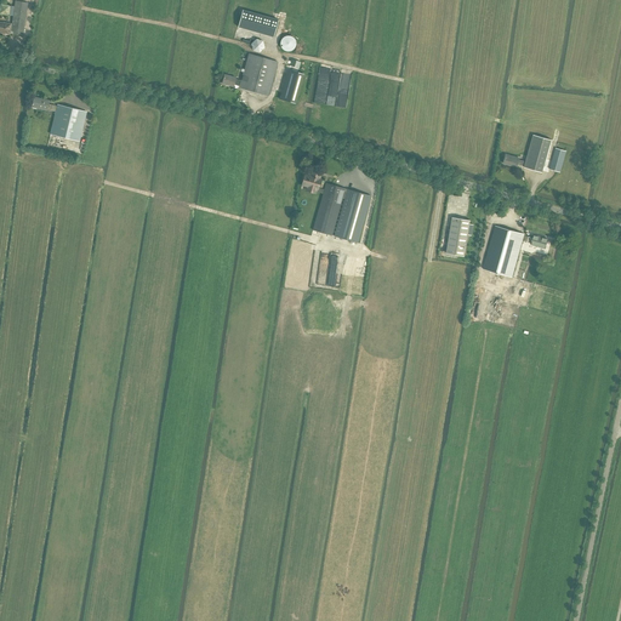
[(16,1),(11,34),(23,35),(28,3),(16,1)]
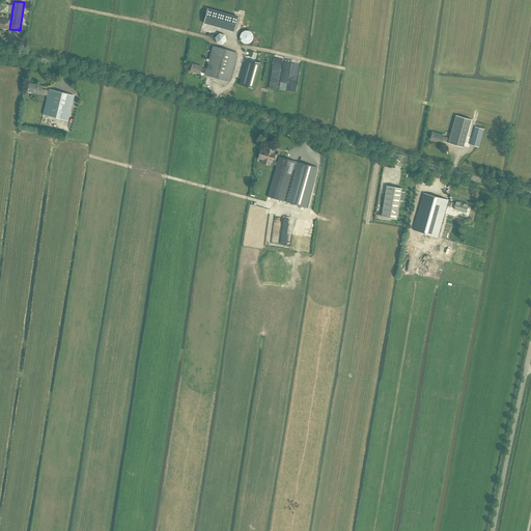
[(207,8),(203,23),(225,29),(233,31),(235,27),(238,17),(233,16),(207,8)]
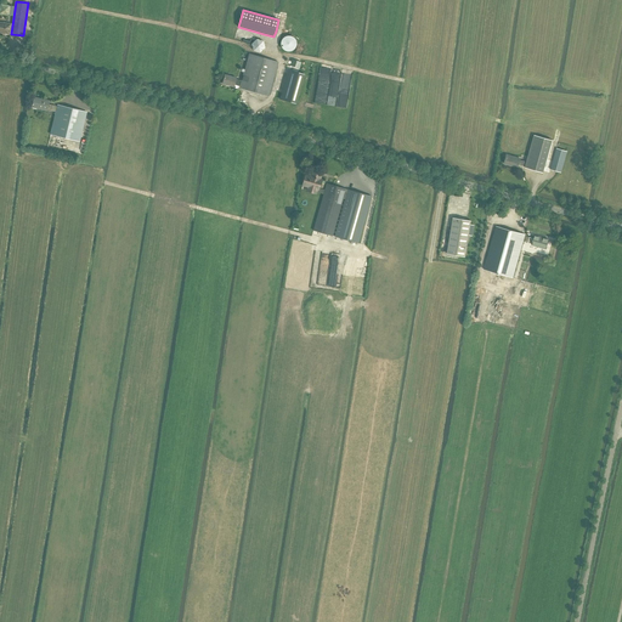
[(0,32),(10,34),(11,24),(0,22),(0,32)]
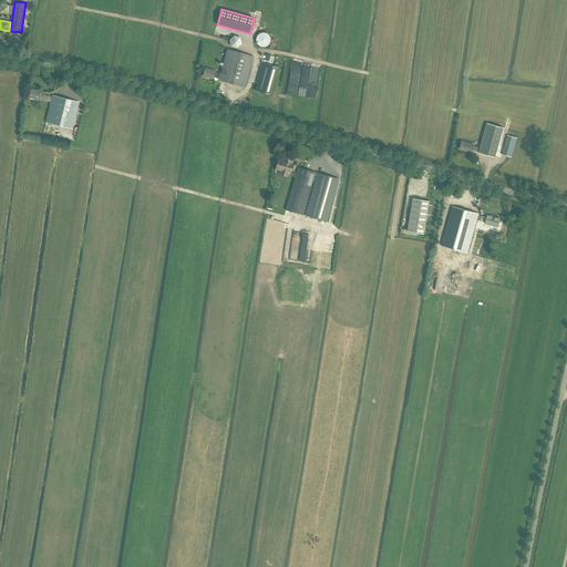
[(268,35),(267,34),(266,34),(266,33),(265,33),(264,33),(263,33),(260,33),(259,34),(258,34),(258,35),(257,37),(256,38),(256,39),(256,40),(256,41),(256,42),(257,43),(257,44),(258,45),(259,47),(260,47),(261,48),(263,48),(264,48),(265,48),(266,48),(266,47),(267,47),(268,45),(269,45),(269,44),(270,43),(270,42),(270,41),(270,40),(270,39),(270,38),(269,37),(269,35),(268,35)]
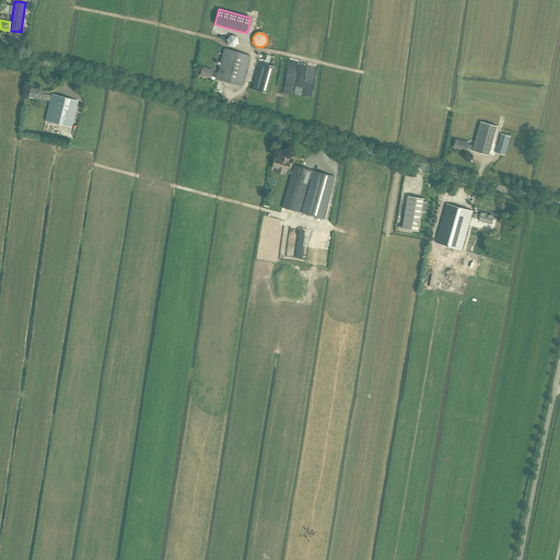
[(218,72),(212,71),(212,70),(202,68),(200,76),(210,78),(211,77),(217,78),(216,79),(242,86),(251,56),(224,48),(218,72)]
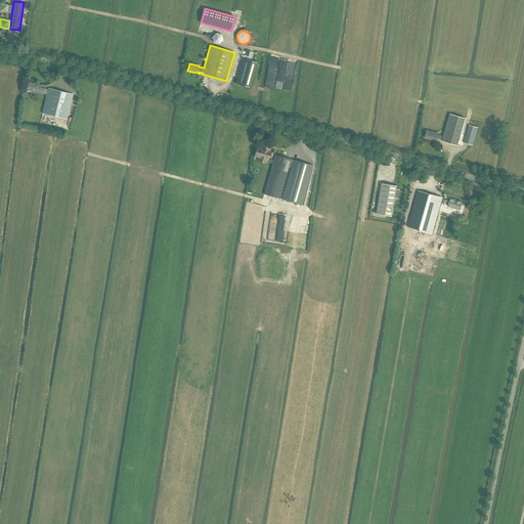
[(244,58),(236,84),(249,87),(256,62),(244,58)]
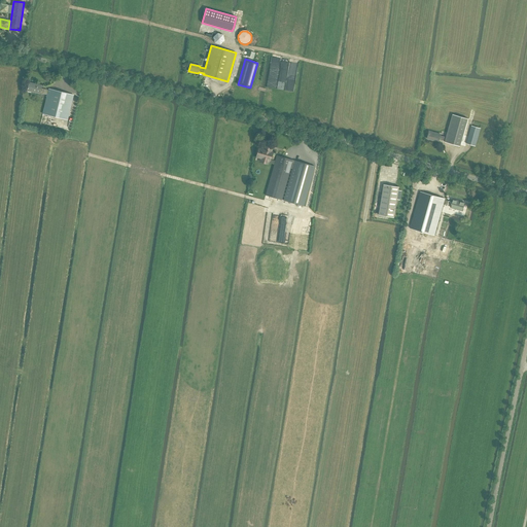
[(48,89),(48,91),(41,89),(41,85),(29,82),(27,91),(39,94),(40,93),(47,95),(42,113),(67,119),(73,95),(48,89)]
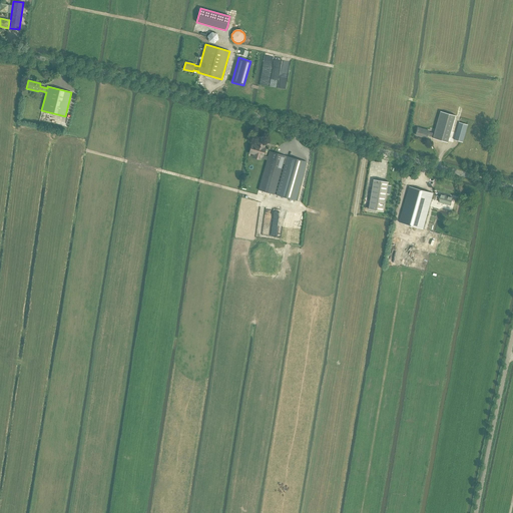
[(77,103),(76,108),(84,110),(88,96),(83,95),(81,104),(77,103)]
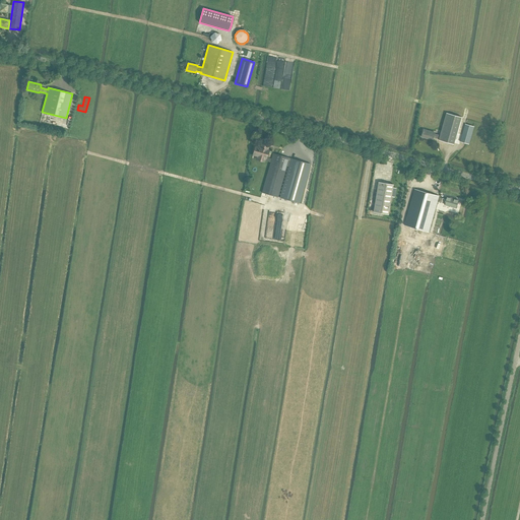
[(462,117),(447,113),(441,135),(435,134),(435,133),(424,130),(421,137),(433,140),(434,137),(439,139),(439,140),(454,144),(462,117)]
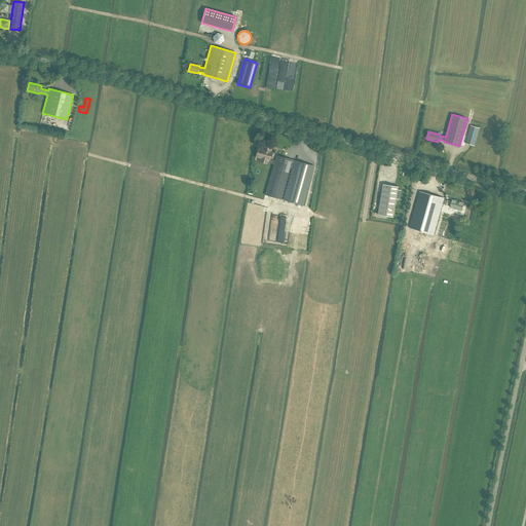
[(465,144),(475,146),(480,128),(471,125),(465,144)]
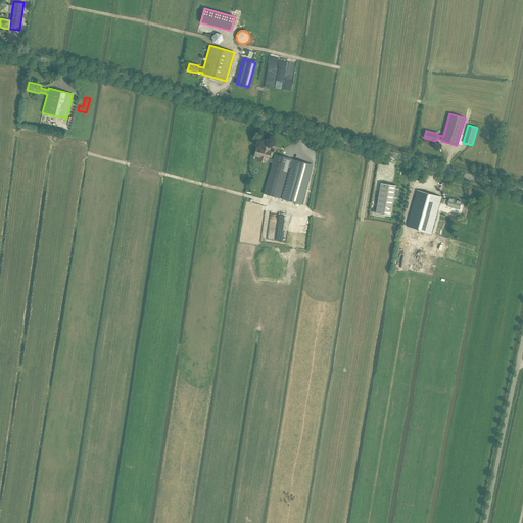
[(256,147),(253,156),(258,157),(257,160),(260,161),(266,163),(266,161),(272,163),(264,194),(279,198),(288,168),(290,168),(281,199),(301,204),(313,165),(275,154),(273,159),(269,158),(270,151),(269,151),(270,147),(264,146),(264,147),(262,147),(260,148),(256,147)]
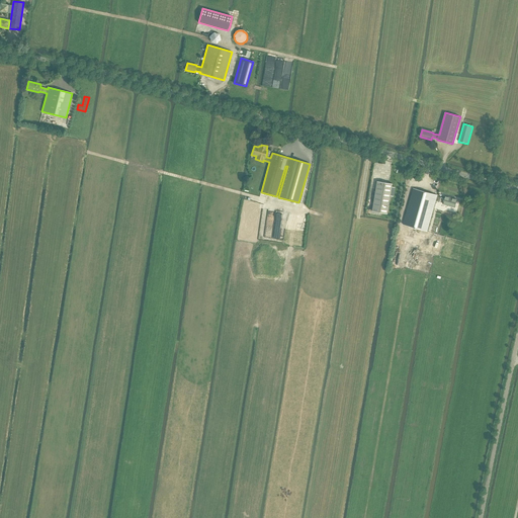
[(372,211),(387,213),(393,184),(377,181),(372,211)]
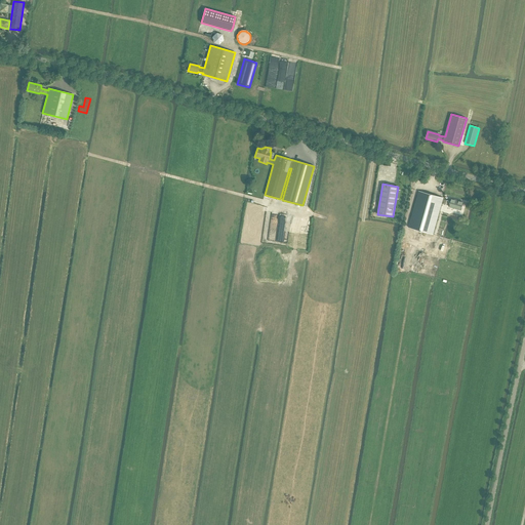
[(449,206),(460,210),(463,202),(451,199),(450,201),(443,199),(443,198),(418,191),(408,228),(433,235),(442,203),(449,206)]
